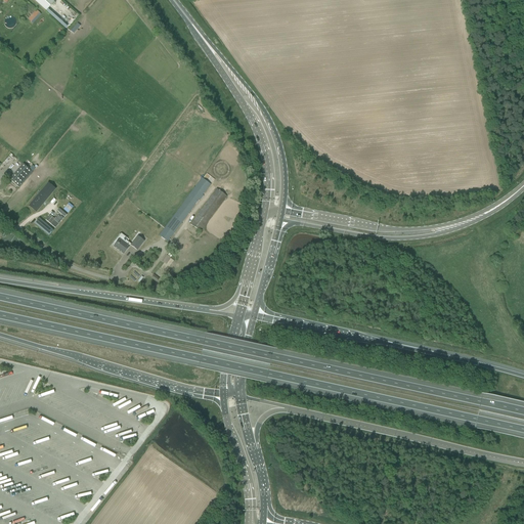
[(34,0),(46,11),(54,2),(51,0),(34,0)]
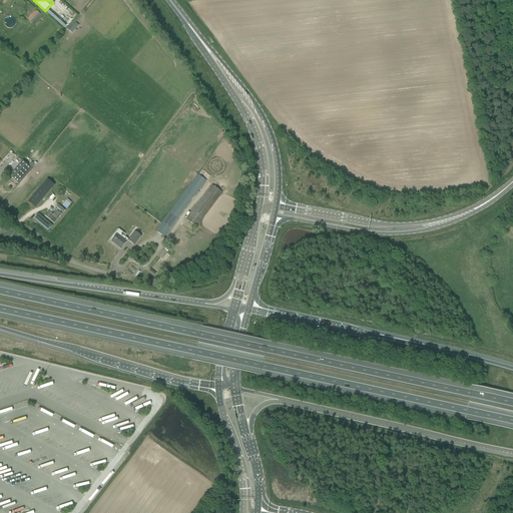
[(41,14),(36,10),(27,19),(32,23),(41,14)]
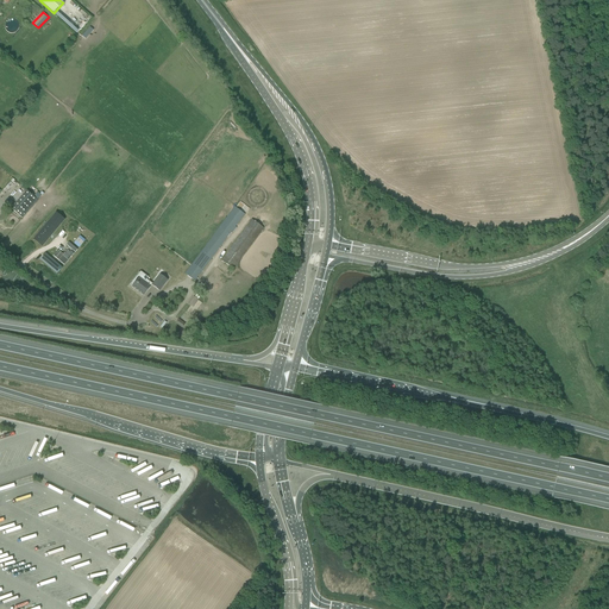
[(38,201),(27,192),(11,209),(22,219),(38,201)]
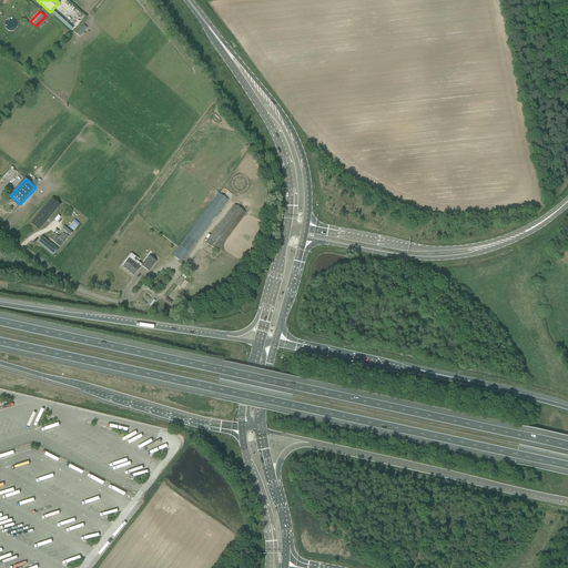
[(182,263),(202,234),(227,200),(219,193),(173,256),(182,263)]
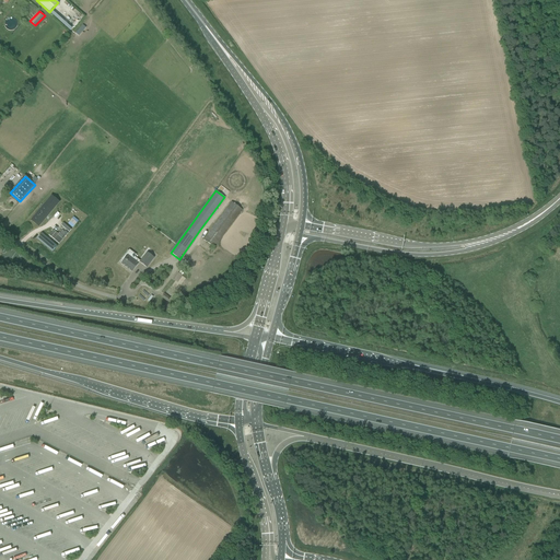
[(50,197),(31,221),(36,224),(46,213),(48,216),(58,203),(50,197)]
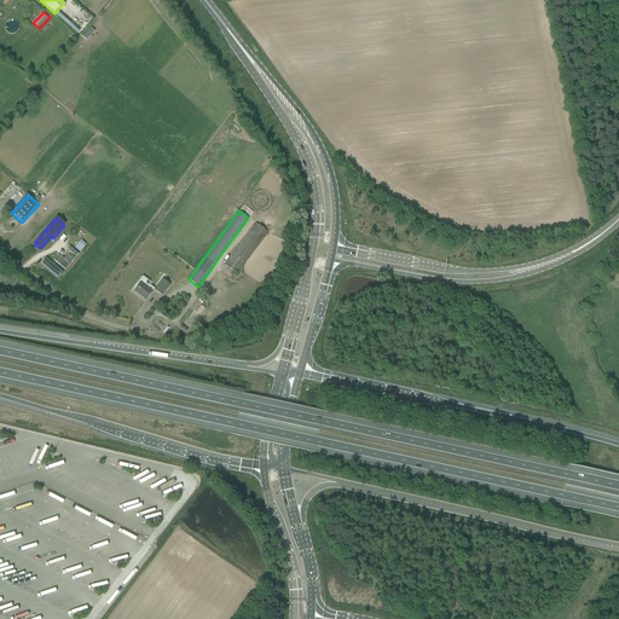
[(225,265),(230,268),(237,275),(268,232),(256,224),(225,265)]
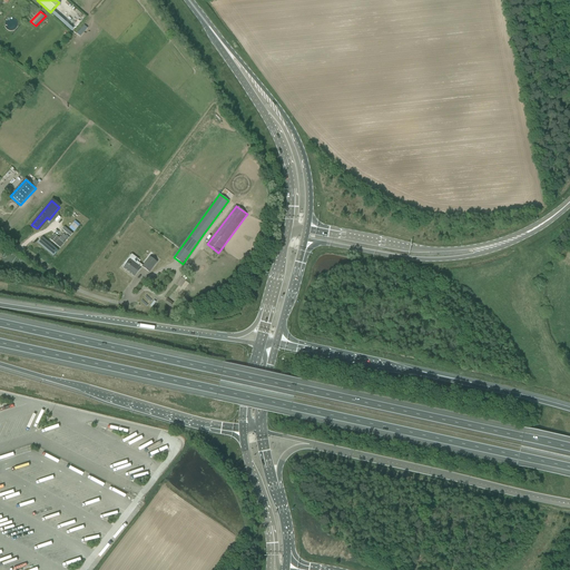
[(65,227),(62,229),(70,236),(72,234),(65,227)]
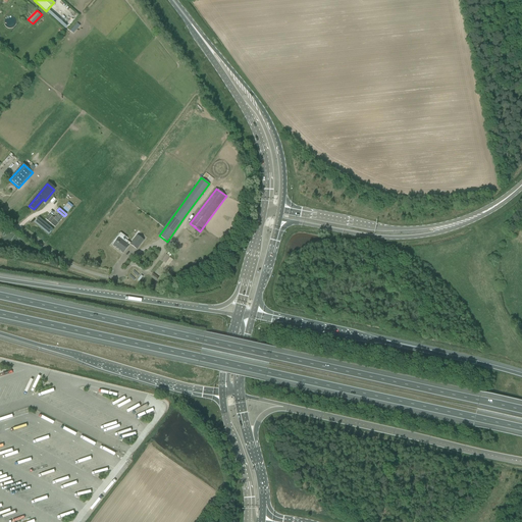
[(51,223),(55,227),(63,219),(58,215),(51,223)]
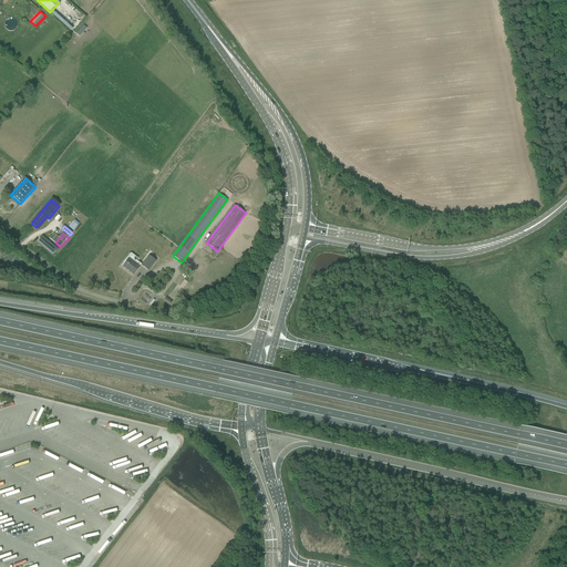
[(42,236),(38,241),(53,255),(58,249),(42,236)]
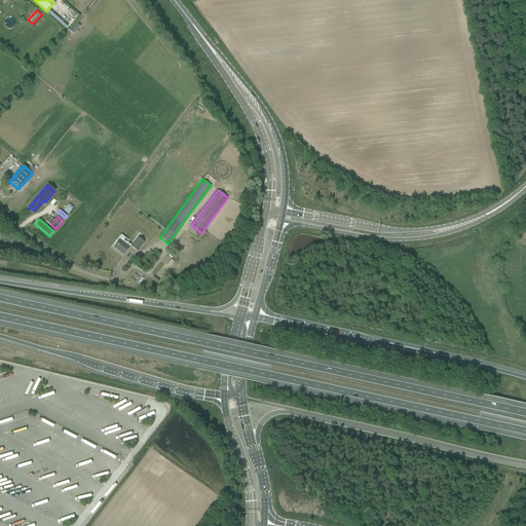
[(125,243),(128,239),(121,234),(114,245),(115,246),(114,248),(124,256),(130,248),(125,243)]
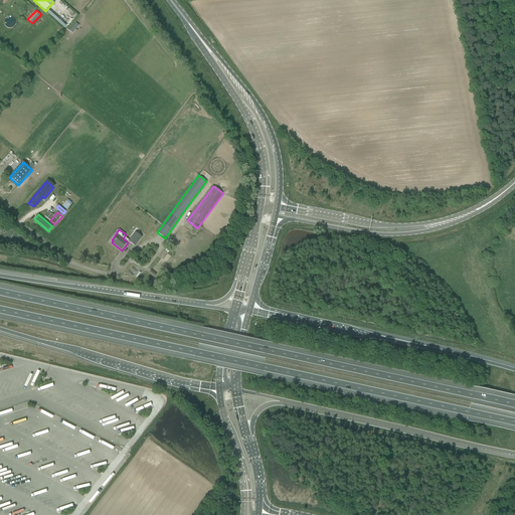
[(129,241),(135,246),(142,237),(135,232),(129,241)]
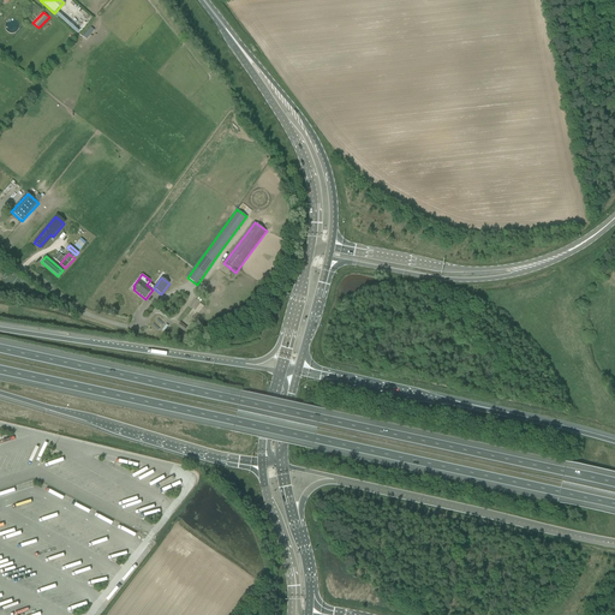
[(196,311),(201,303),(196,300),(191,308),(196,311)]
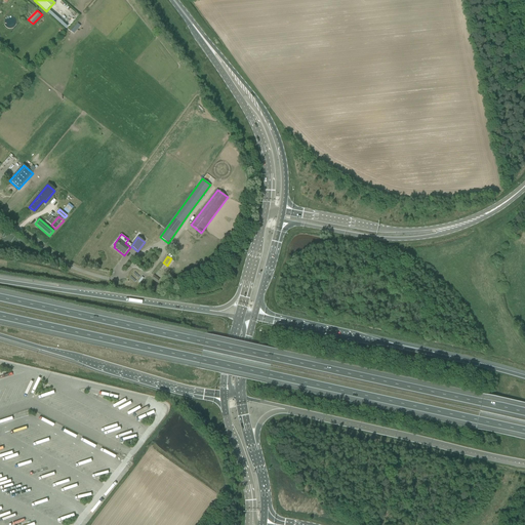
[(131,288),(135,283),(142,276),(138,273),(134,271),(129,278),(125,284),(131,288)]
